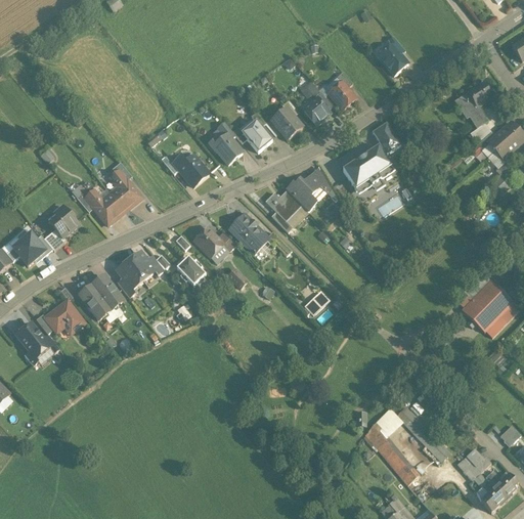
[(107,0),(115,9),(124,2),(123,0),(107,0)]
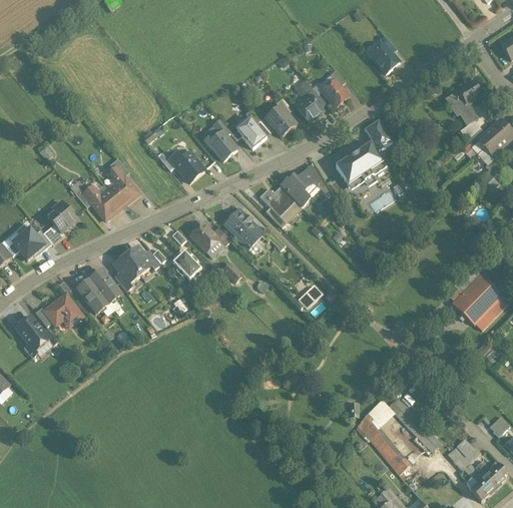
[(397,48),(385,34),(380,39),(384,43),(392,52),(397,48)]
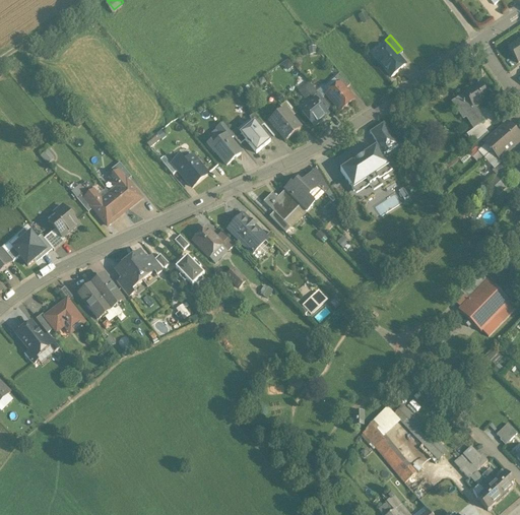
[(519,37),(508,45),(518,60),(519,58),(519,37)]
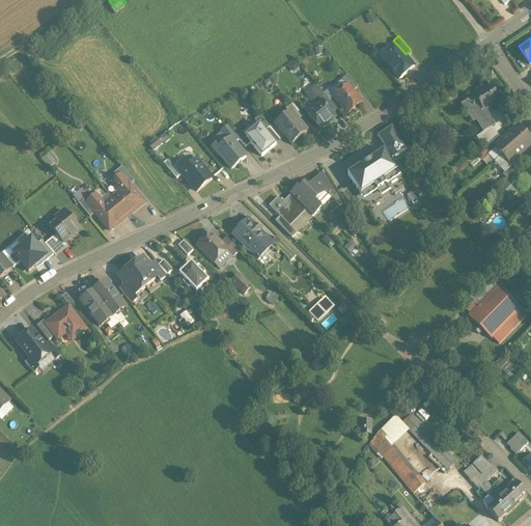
[(406,54),(397,45),(391,50),(388,50),(384,53),(384,56),(399,75),(414,63),(406,54)]
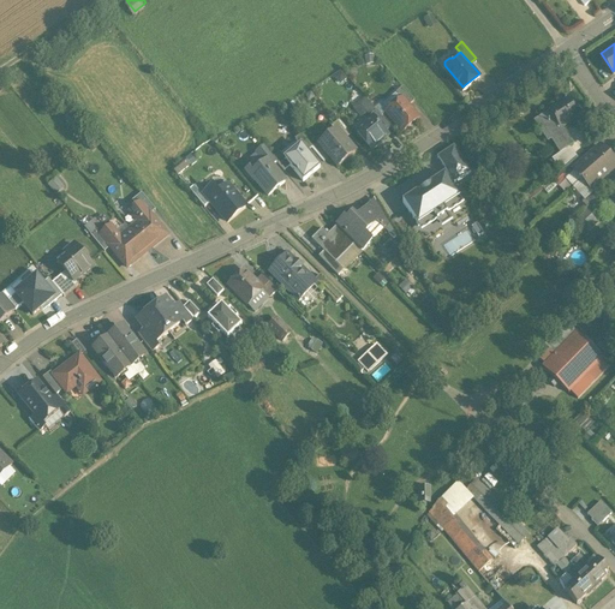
[(415,96),(402,83),(395,89),(402,96),(408,102),(415,96)]
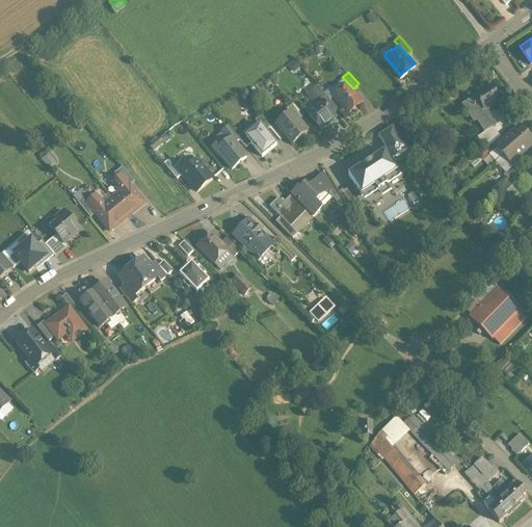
[(348,83),(342,88),(342,87),(339,87),(335,90),(334,94),(348,110),(362,99),(353,88),(348,83)]
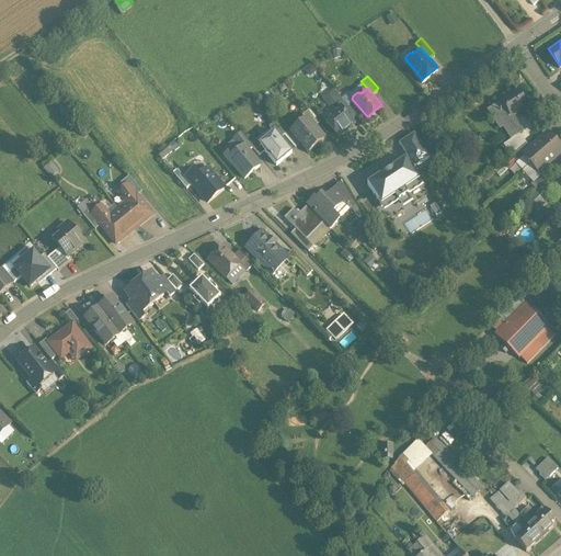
[(508,92),(495,101),(500,108),(499,108),(500,109),(494,112),(502,123),(511,136),(519,129),(522,128),(512,113),(527,102),(519,90),(511,95),(508,92)]
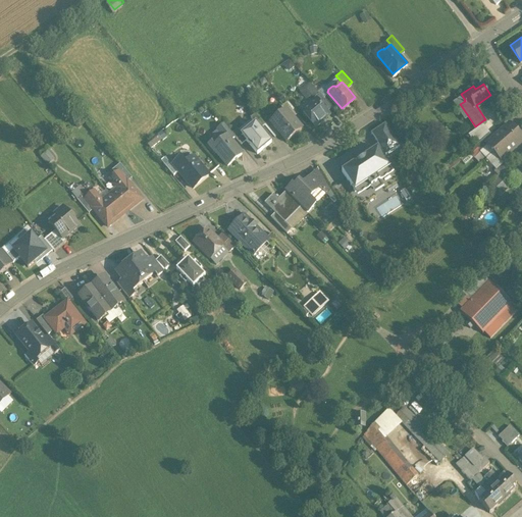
[(330,105),(319,91),(314,95),(315,97),(316,97),(326,109),(330,105)]
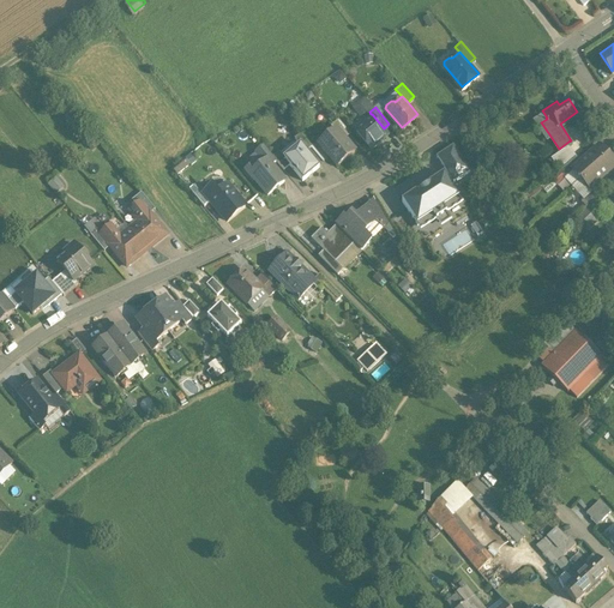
[(384,128),(372,114),(371,114),(355,127),(356,130),(356,131),(359,133),(360,133),(369,145),(386,132),(384,128)]
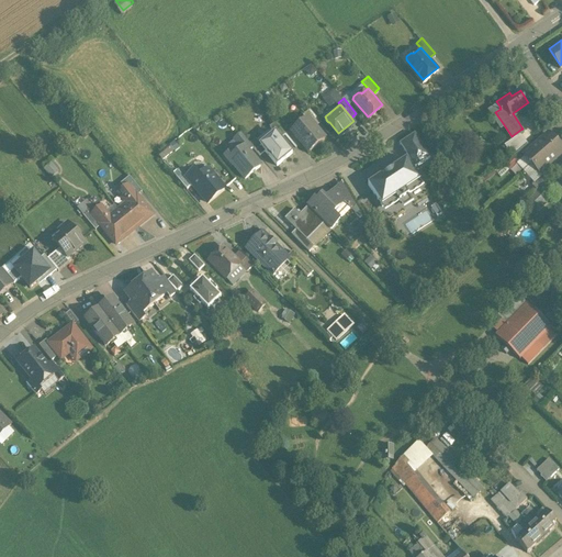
[(319,121),(308,107),(302,112),(308,120),(310,119),(314,125),(319,121)]
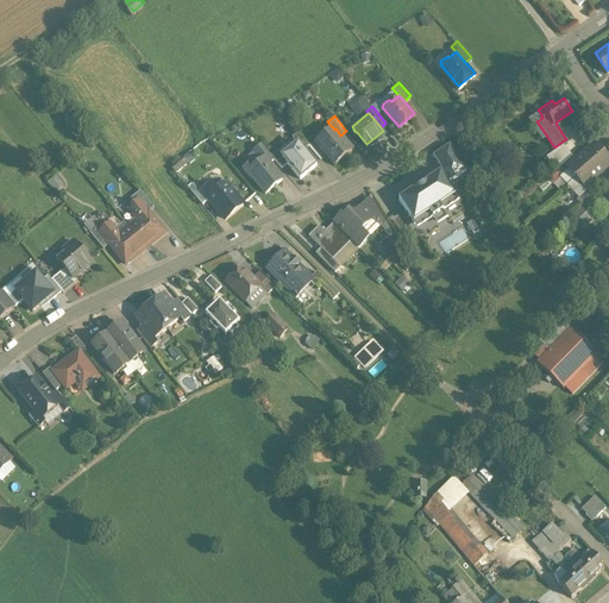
[(308,140),(299,129),(293,133),(297,140),(299,139),(303,146),(309,142),(308,140)]
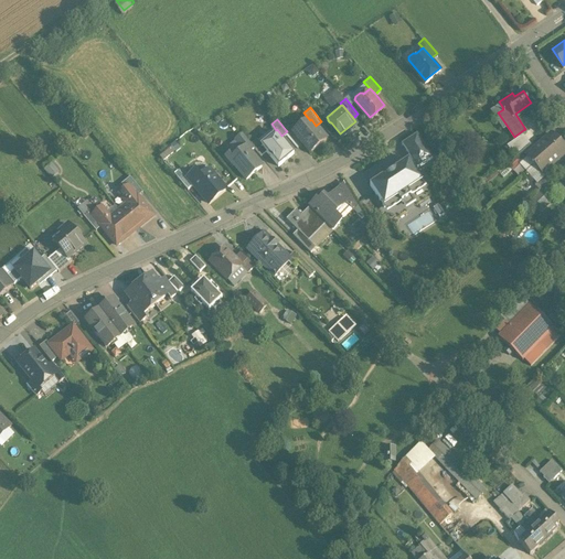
[(310,120),(296,132),(302,141),(310,150),(326,137),(316,126),(311,119),(310,120)]
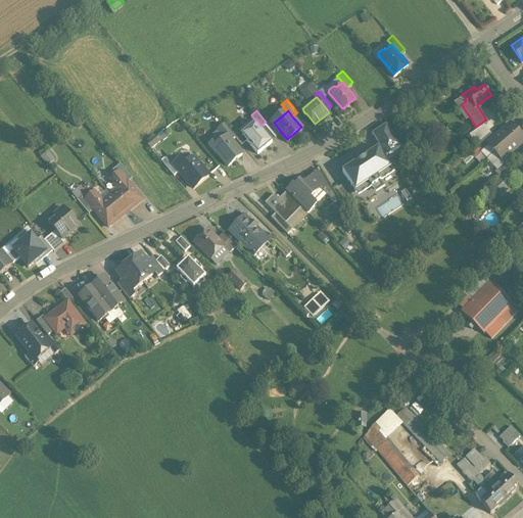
[(274,123),(270,118),(265,121),(266,122),(276,134),(280,131),(274,123)]
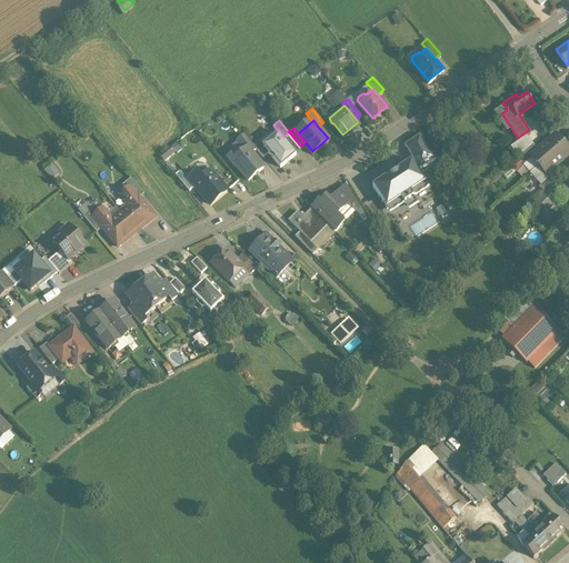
[(252,141),(243,130),(236,137),(245,147),(247,144),(251,150),(257,146),(252,141)]
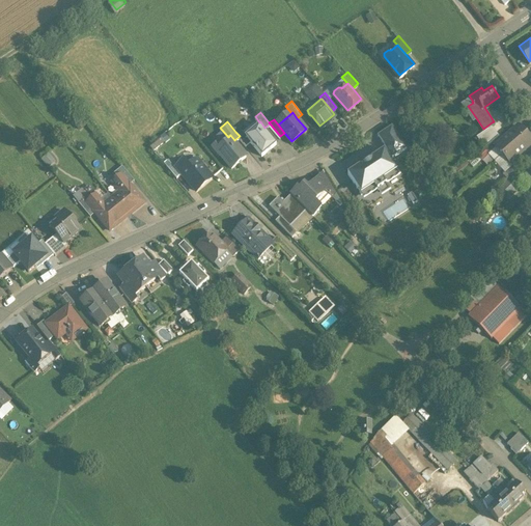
[(264,128),(260,121),(259,122),(246,134),(250,139),(261,153),(276,141),(264,128)]
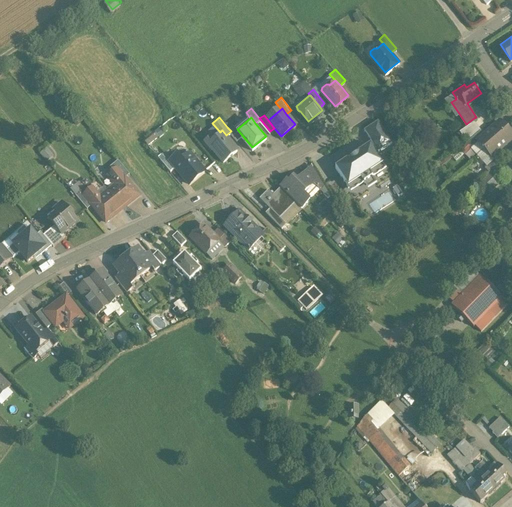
[(466,124),(459,128),(467,139),(480,128),(474,118),(466,124)]
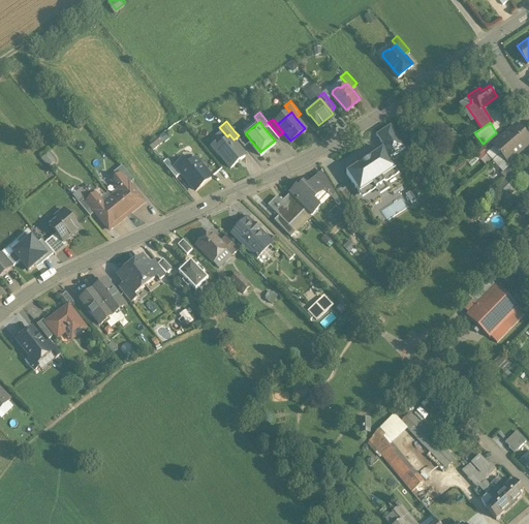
[(390,153),(391,154),(404,145),(391,124),(391,123),(376,132),(385,147),(390,153)]
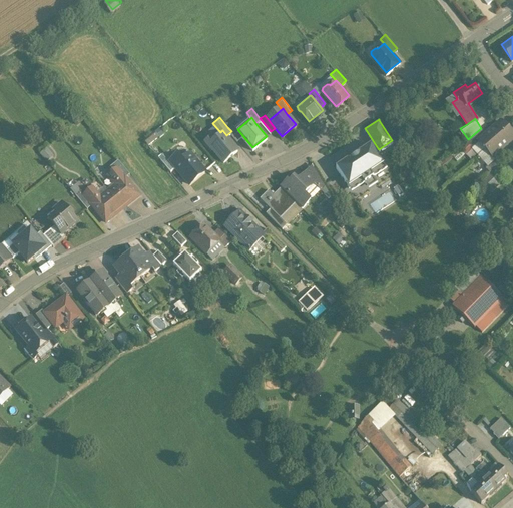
[(485,133),(478,139),(479,139),(485,146),(508,126),(501,119),(485,133)]
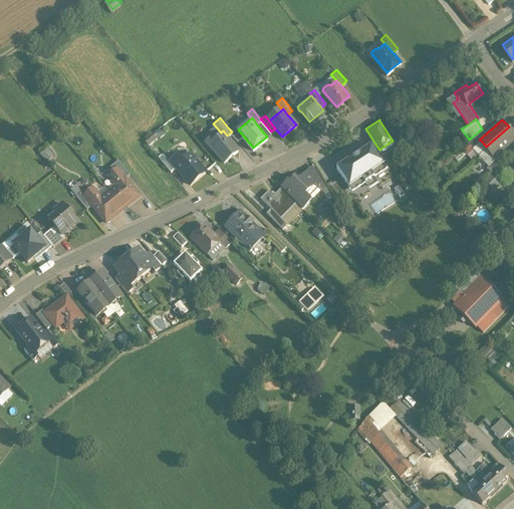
[(238,130),(234,123),(228,128),(232,132),(237,139),(242,135),(238,130)]
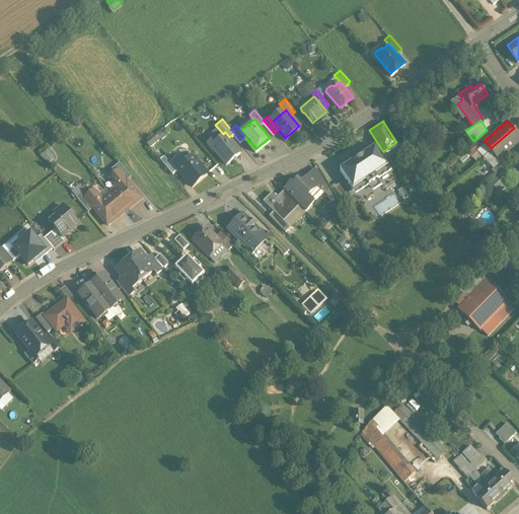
[(518,134),(514,128),(491,148),(498,156),(505,150),(518,137),(518,134)]
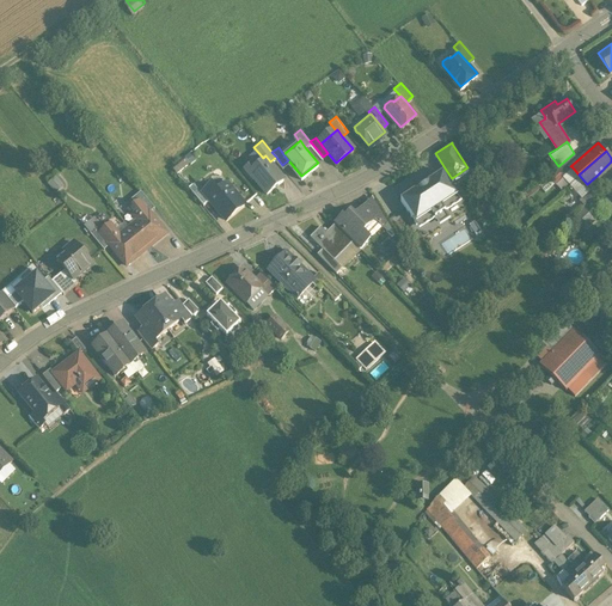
[(574,153),(558,166),(563,172),(571,166),(570,166),(579,159),(574,153)]
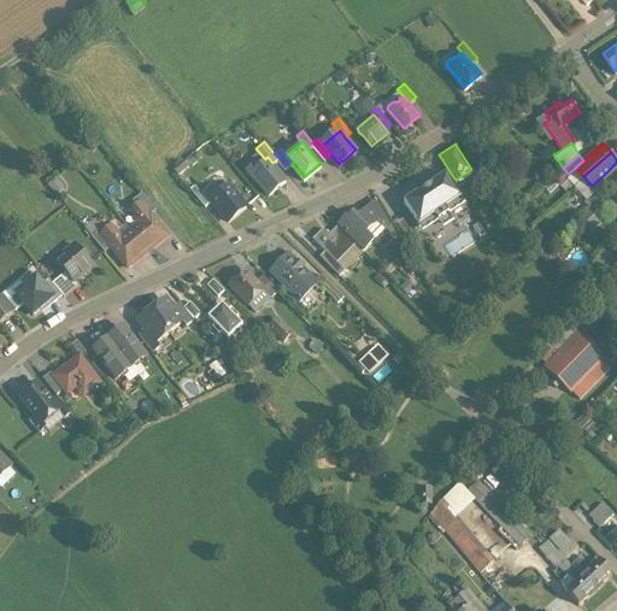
[(257,166),(256,168),(256,175),(256,176),(269,192),(286,178),(272,163),(268,157),(265,159),(257,166)]
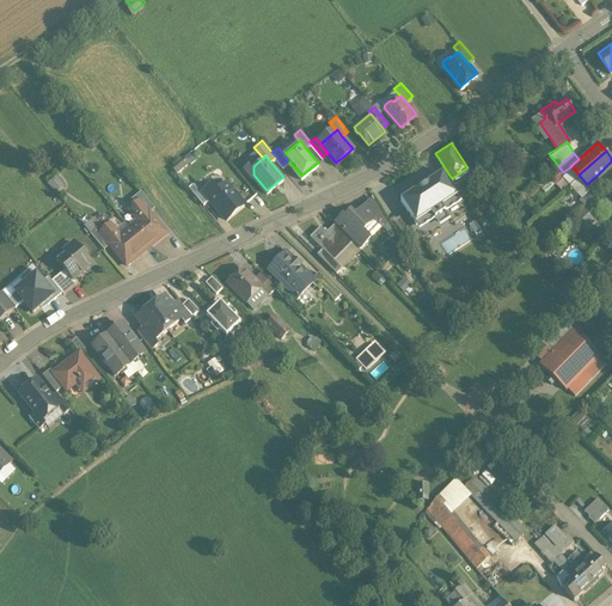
[(251,159),(243,165),(251,176),(254,175),(254,173),(254,166),(255,165),(251,159)]
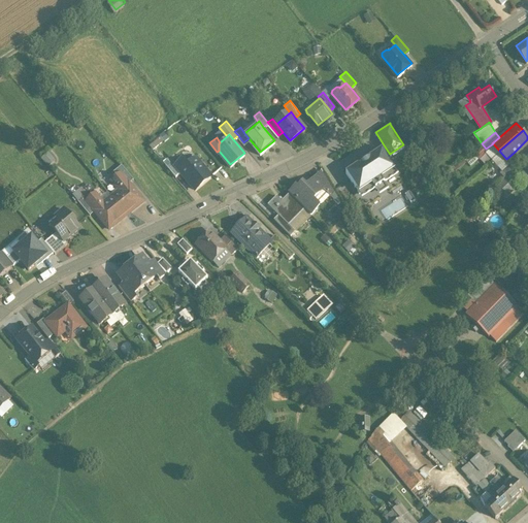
[(344,170),(358,191),(372,182),(375,186),(385,180),(382,175),(395,167),(387,155),(389,153),(385,146),(383,148),(382,146),(344,170)]
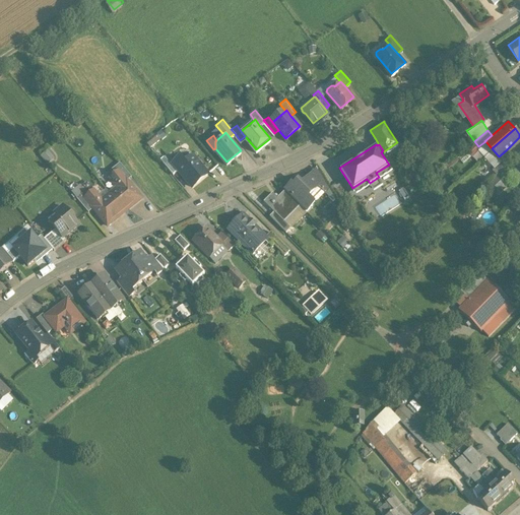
[(506,150),(499,156),(492,162),(499,170),(511,156),(506,150)]
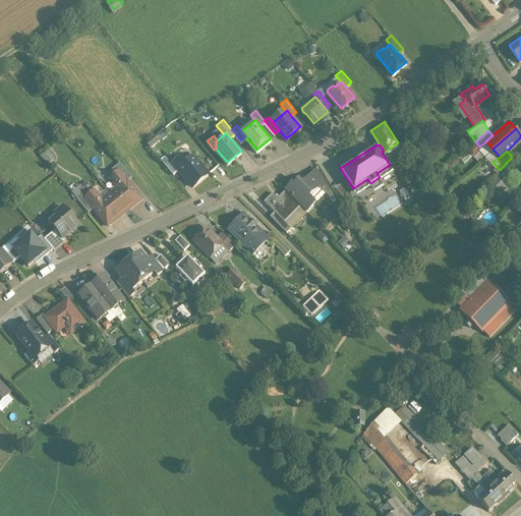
[(208,171),(192,154),(185,160),(180,154),(179,155),(178,154),(172,159),(173,160),(173,161),(178,168),(192,184),(208,171)]
